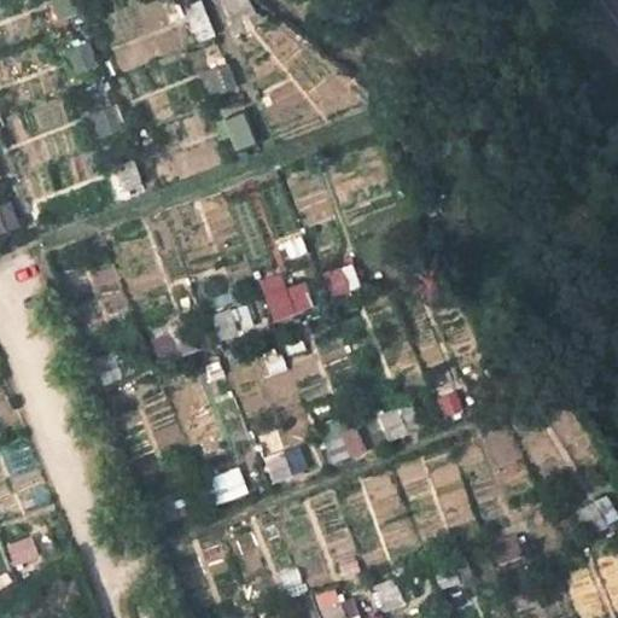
[(51,0),(59,23),(76,16),(69,0),(51,0)]
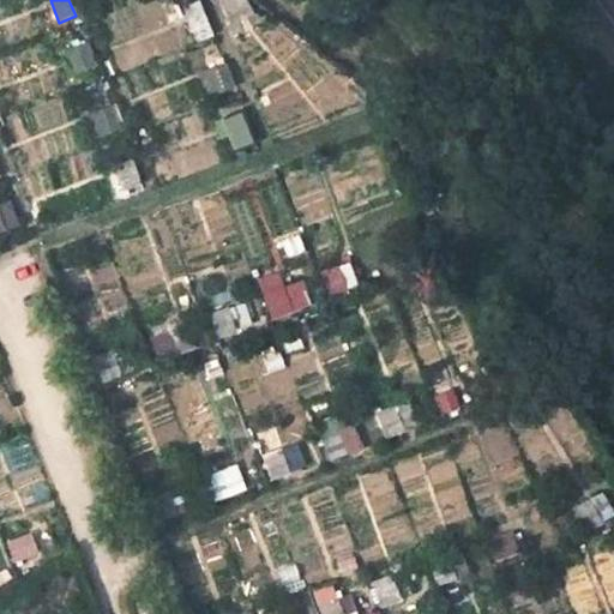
[(196,40),(211,34),(199,0),(184,5),(196,40)]
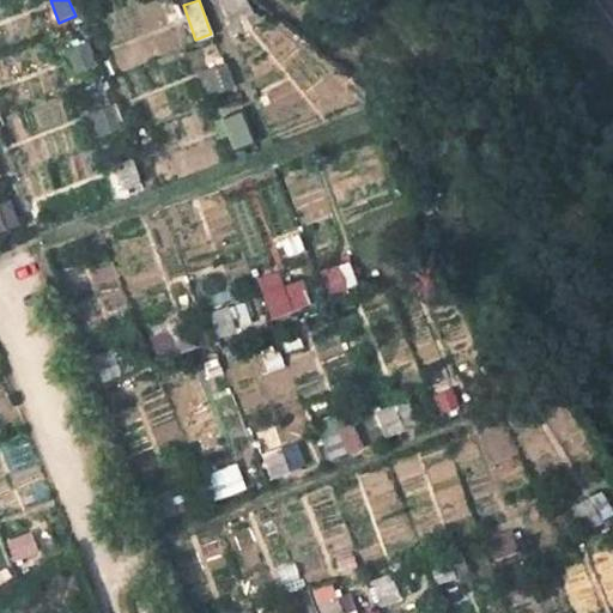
[(231,32),(258,19),(254,11),(252,12),(246,0),(219,0),(231,22),(228,24),(231,32)]
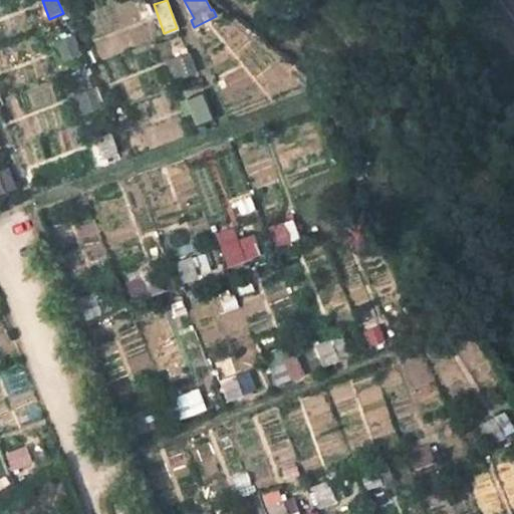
[(68,69),(83,64),(72,37),(58,42),(68,69)]
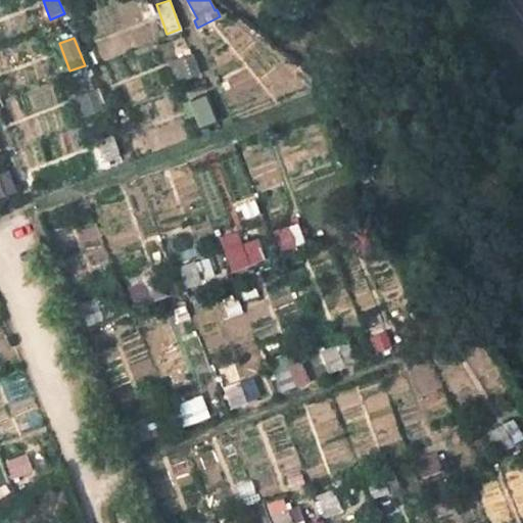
[(184,79),(196,74),(190,59),(179,64),(184,79)]
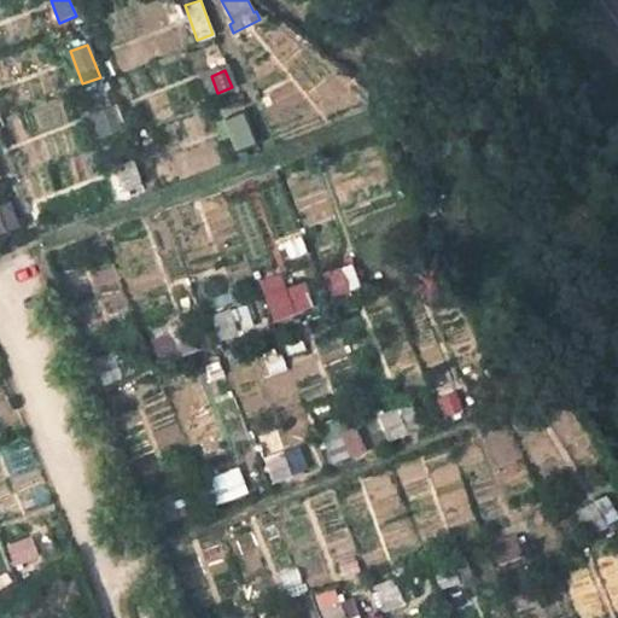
[(105,139),(121,133),(109,99),(92,106),(105,139)]
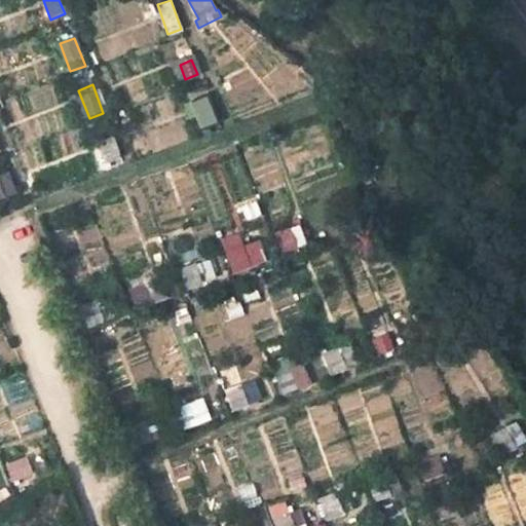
[(201,127),(218,120),(207,92),(190,100),(201,127)]
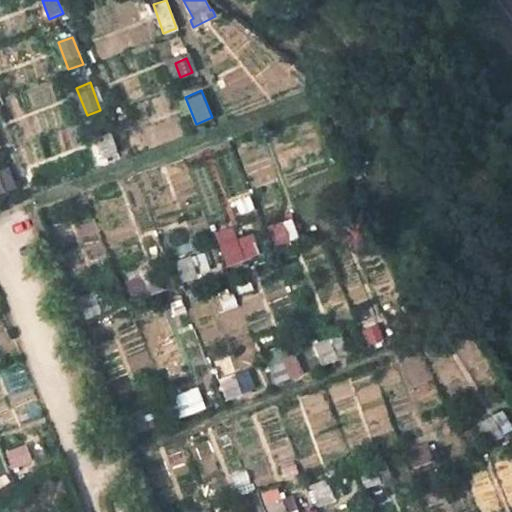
[(104,158),(116,153),(111,138),(98,143),(104,158)]
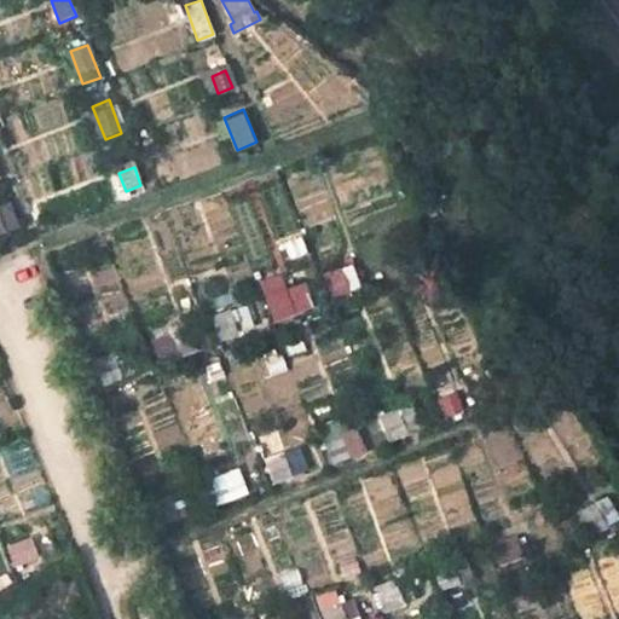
[(0,230),(1,235),(17,229),(5,196),(0,197),(0,230)]
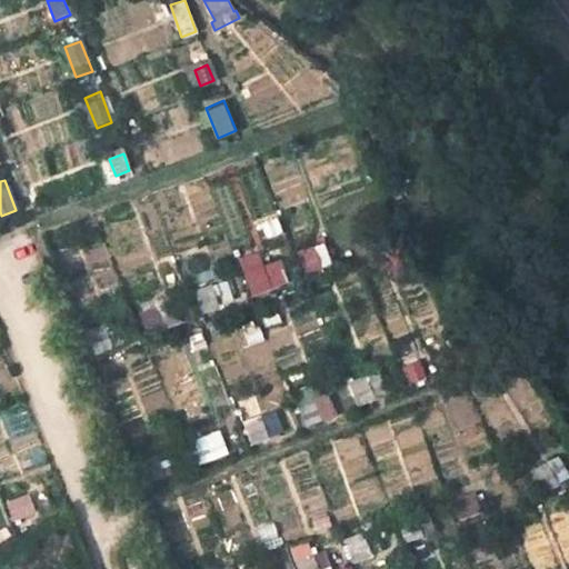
[(323,242),(297,255),(305,276),(321,270),(320,267),(331,262),(323,242)]
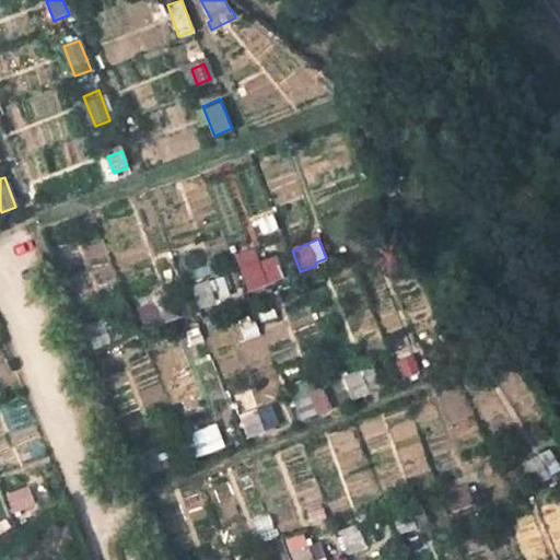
[(248,290),(279,278),(270,257),(241,268),(248,290)]
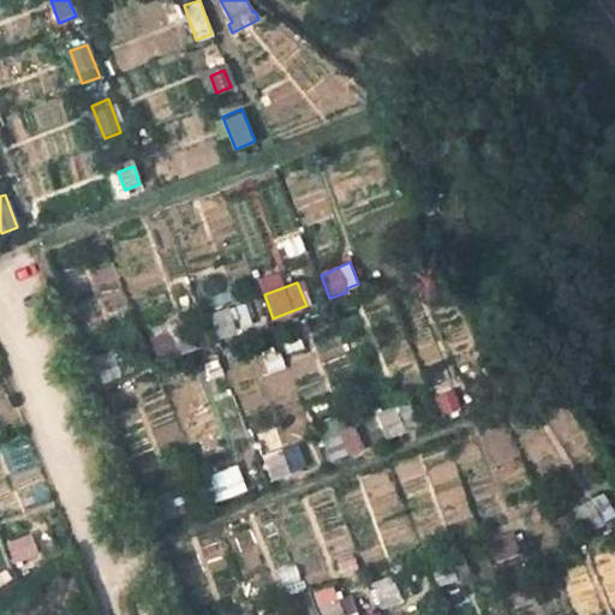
[(219,336),(237,330),(236,327),(245,323),(239,304),(212,315),(219,336)]
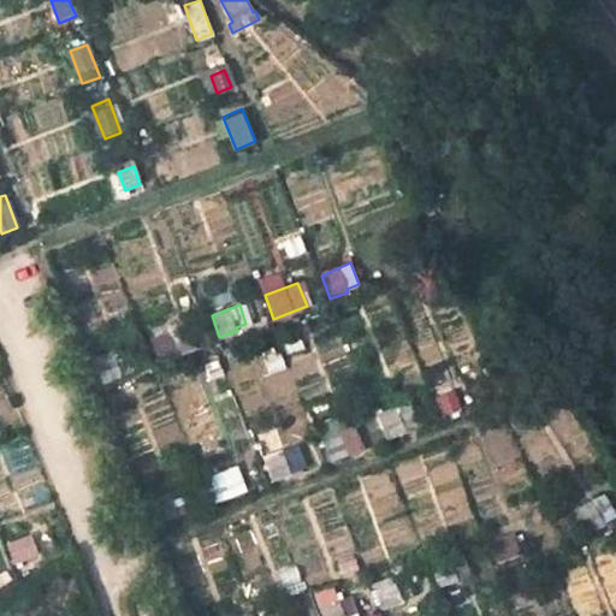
[(160,359),(191,345),(183,324),(150,336),(160,359)]
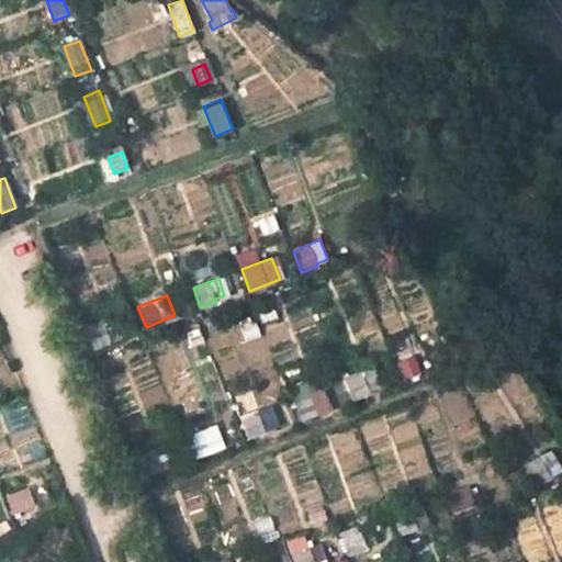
[(94,349),(121,338),(113,317),(86,327),(94,349)]
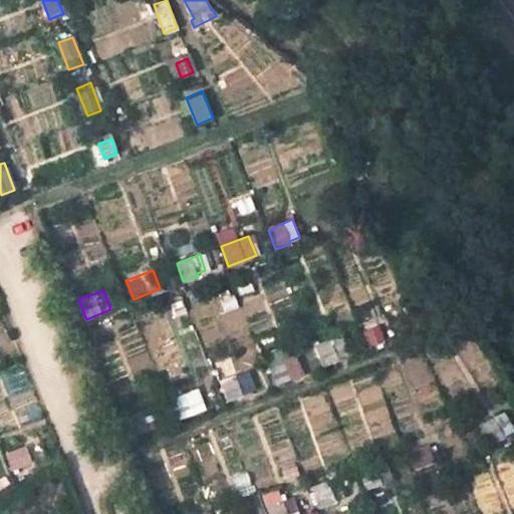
[(361,327),(368,346),(383,341),(381,333),(390,331),(388,324),(378,327),(376,321),(361,327)]
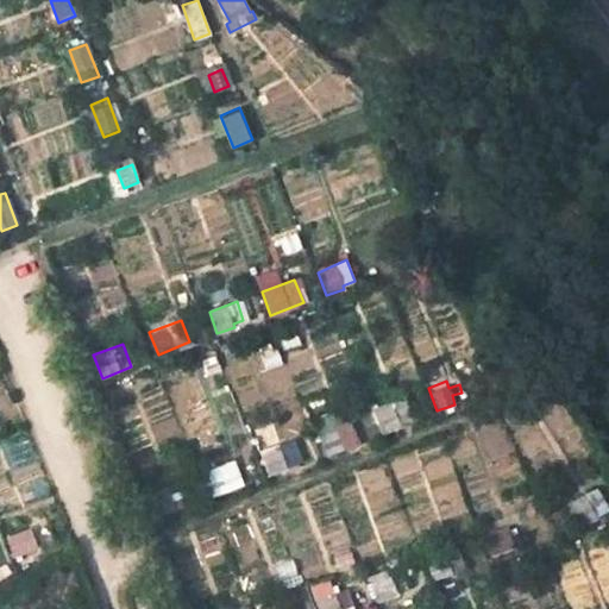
[(399,424),(413,416),(405,397),(372,409),(382,433),(400,427),(399,424)]
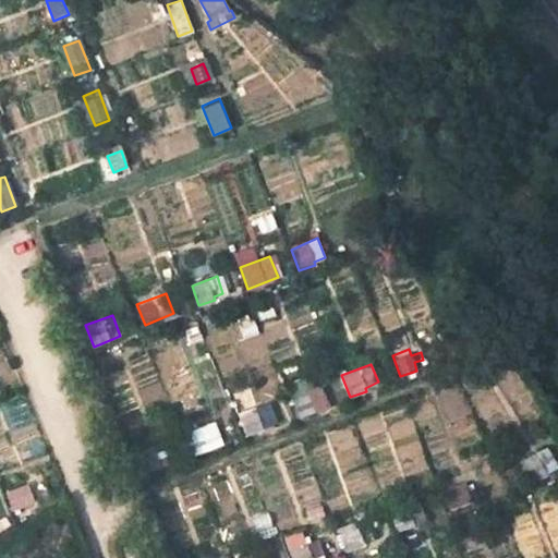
[(306,391),(292,397),(300,417),(314,411),(313,408),(327,402),(322,388),(307,393),(306,391)]
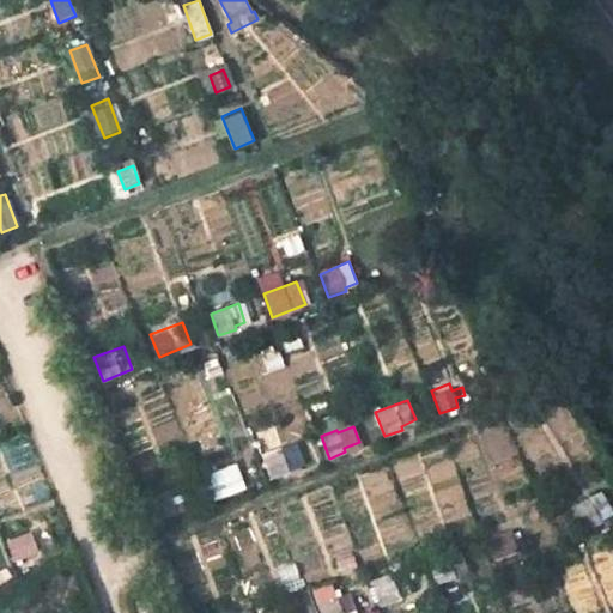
[(271,478),(305,463),(296,441),(262,454),(271,478)]
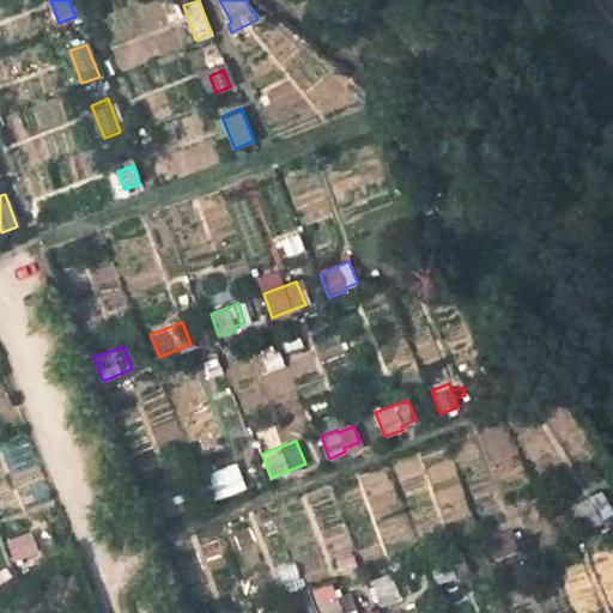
[(213,498),(229,493),(220,469),(204,475),(213,498)]
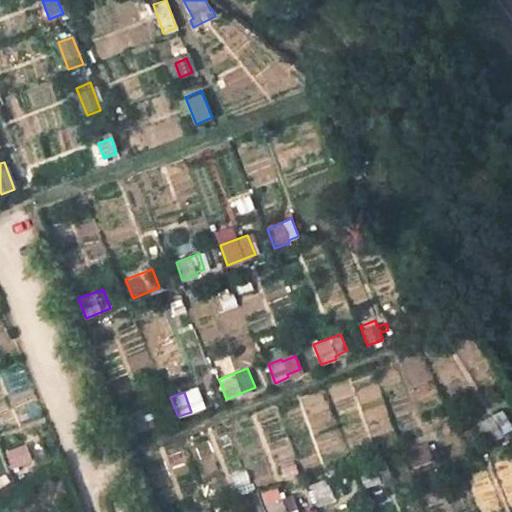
[(132,432),(158,423),(151,404),(126,414),(132,432)]
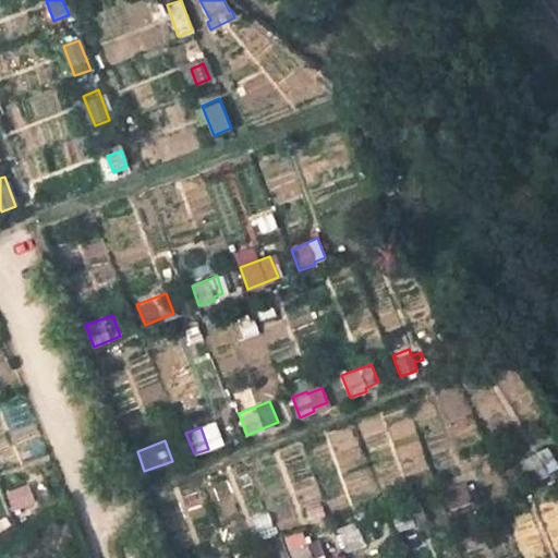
[(520,463),(532,483),(557,466),(546,447),(520,463)]
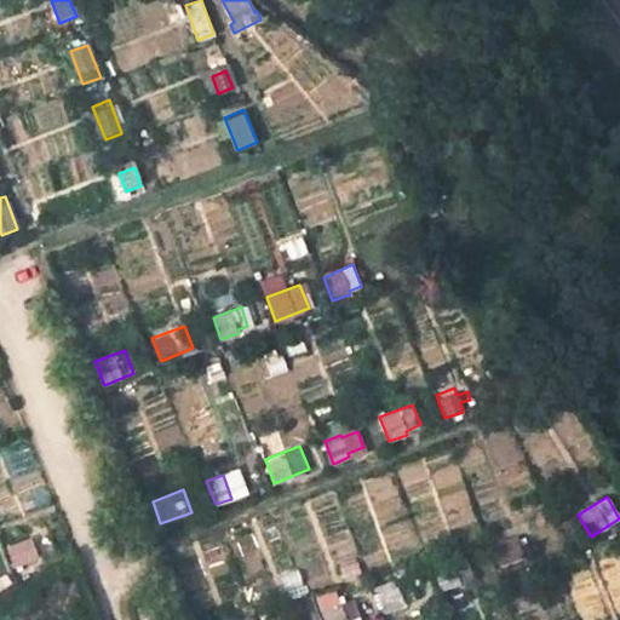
[(9,540),(18,566),(3,573),(10,589),(47,570),(40,554),(50,551),(41,528),(9,540)]
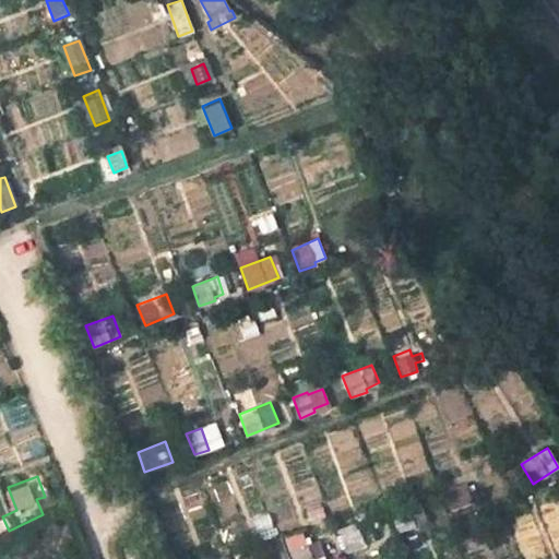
[(451,511),(464,507),(458,484),(442,489),(451,511)]
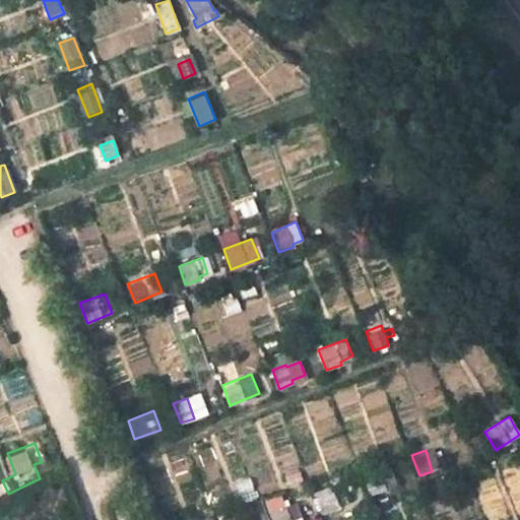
[(372,495),(386,490),(378,470),(364,475),(372,495)]
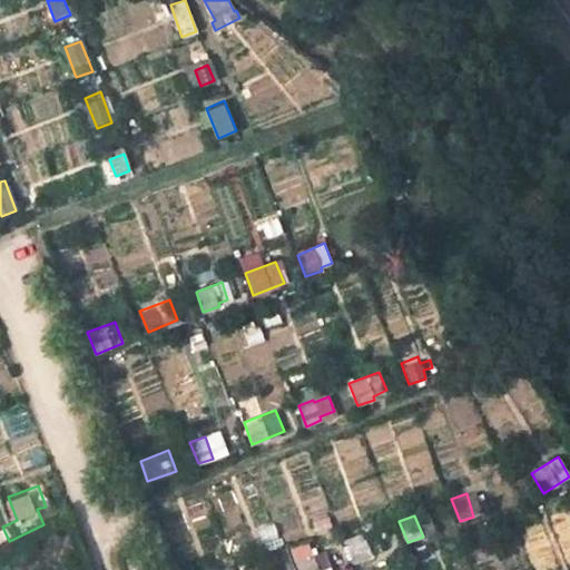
[(356,561),(371,556),(362,534),(349,540),(356,561)]
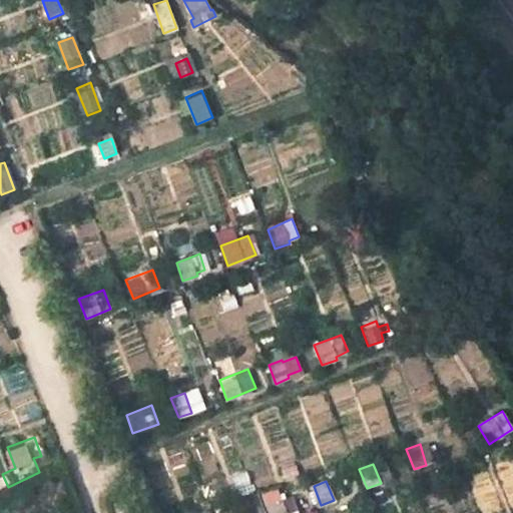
[(269,512),(296,512),(291,497),(267,506),(269,512)]
